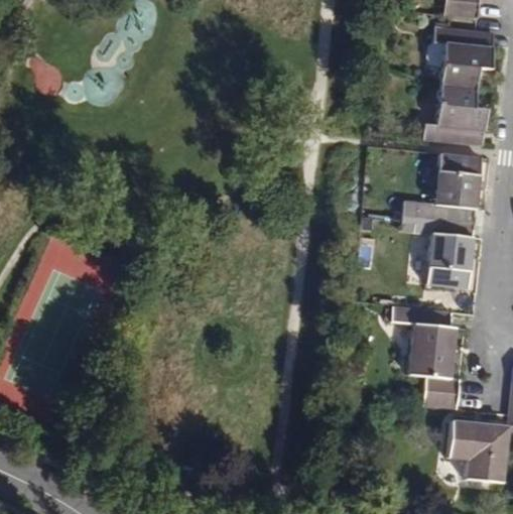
[(443,0),(443,13),(479,17),(480,0),(443,0)]
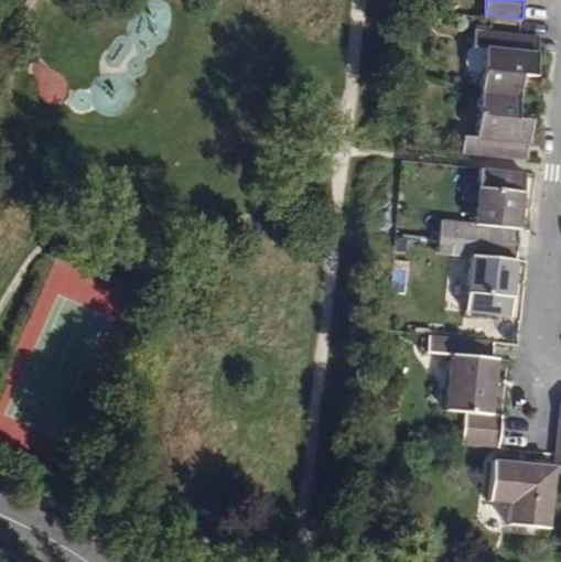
[(483,92),(520,95),(522,73),(538,74),(541,34),(477,28),(476,44),(487,45),(483,92)]
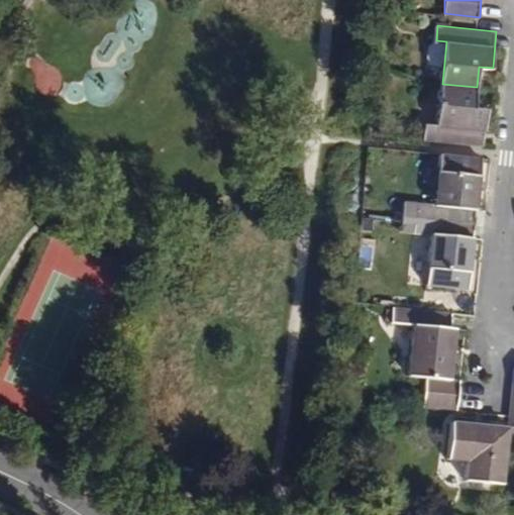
[(477,87),(442,84),(438,123),(427,122),(425,138),(485,144),(489,107),(475,106),(477,87)]
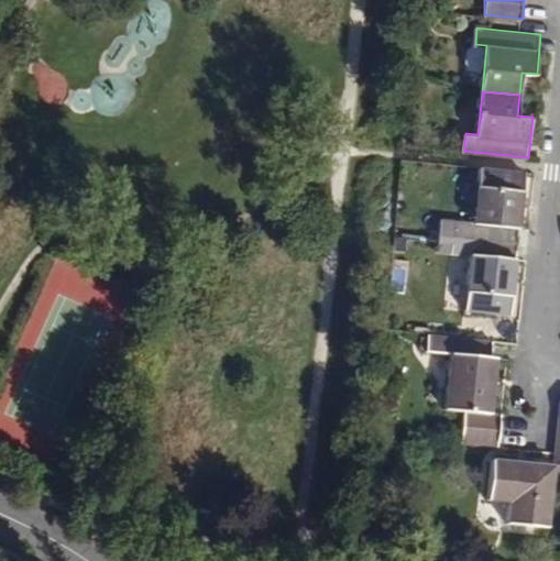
[(449,235),(519,242),(527,172),(480,166),(474,221),(450,218),(449,235)]
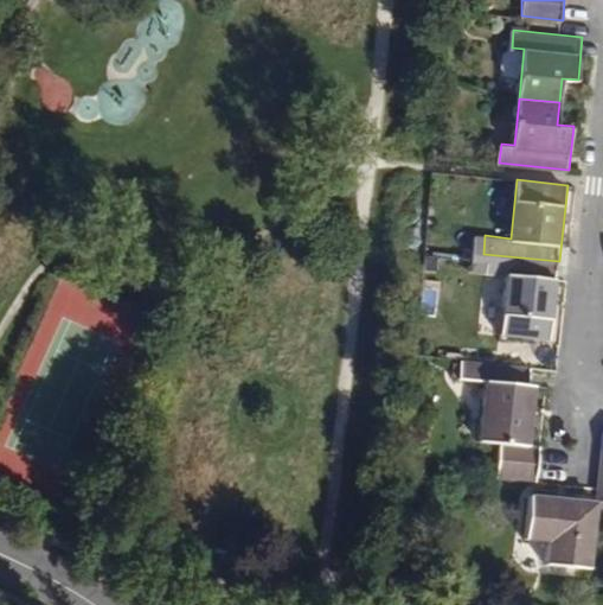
[(559,261),(483,254),(482,260),(481,271),(507,273),(501,333),(550,338),(559,261)]
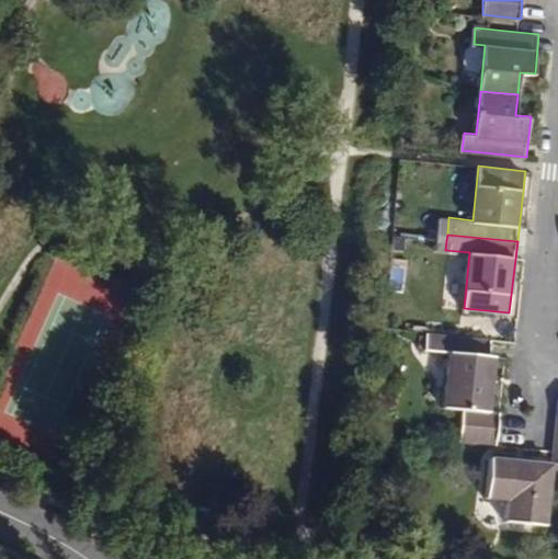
[(491,411),(492,409),(498,355),(492,355),(494,339),(429,332),(426,349),(452,351),(446,406),(466,408),(491,411)]
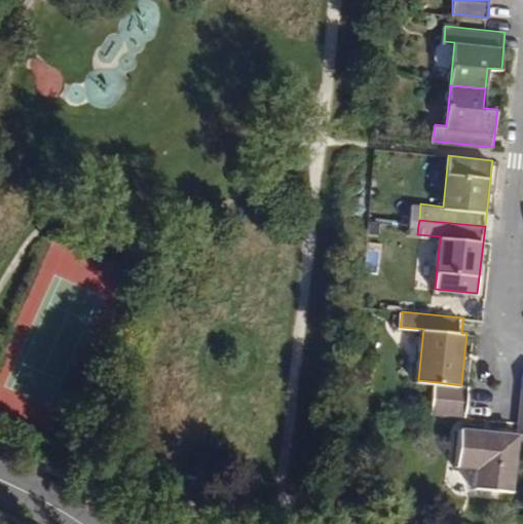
[(472,384),(461,383),(460,385),(437,382),(434,412),(469,415),(472,384)]
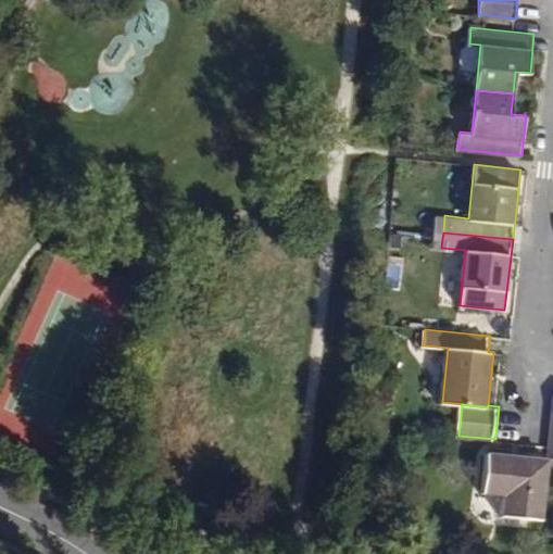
[(544,519),(551,457),(488,452),(484,492),(506,493),(504,515),(544,519)]
